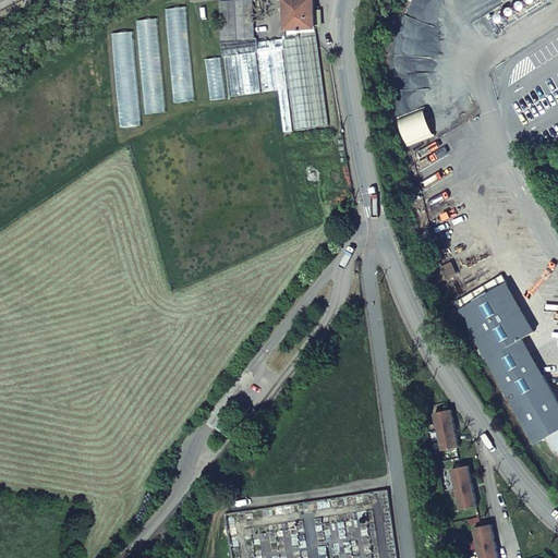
[(240,38),(238,0),(219,0),(222,39),(240,38)]
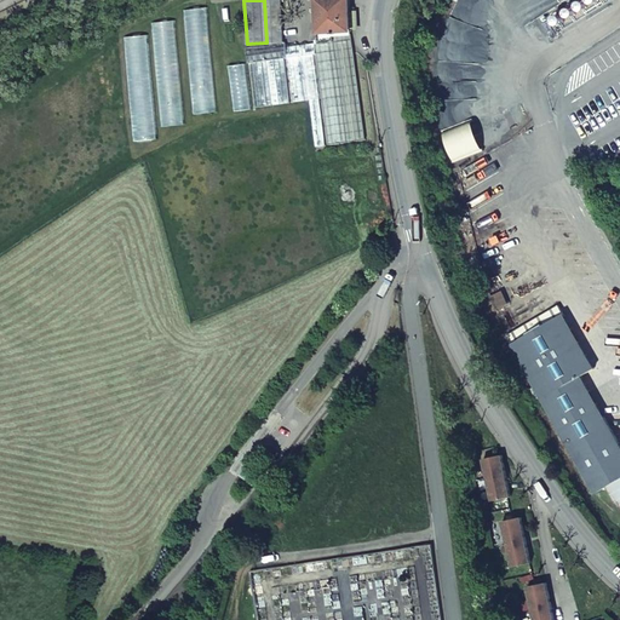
[(264,0),(267,42),(287,41),(283,0),(264,0)]
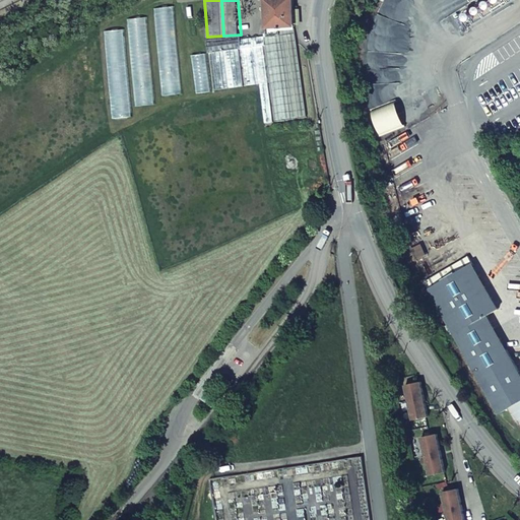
[(281,36),(298,34),(294,0),(265,0),(269,38),(281,36)]
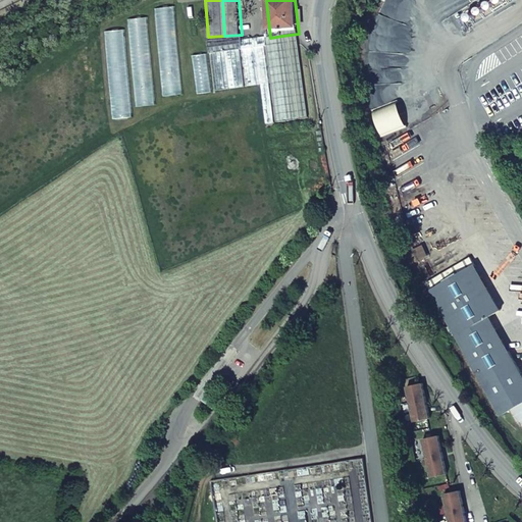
[(174,6),(154,8),(162,96),(184,94),(174,6)]
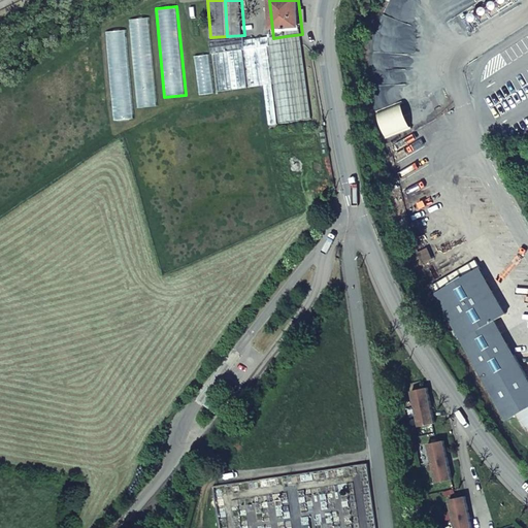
[(138,107),(158,105),(149,18),(130,20),(138,107)]
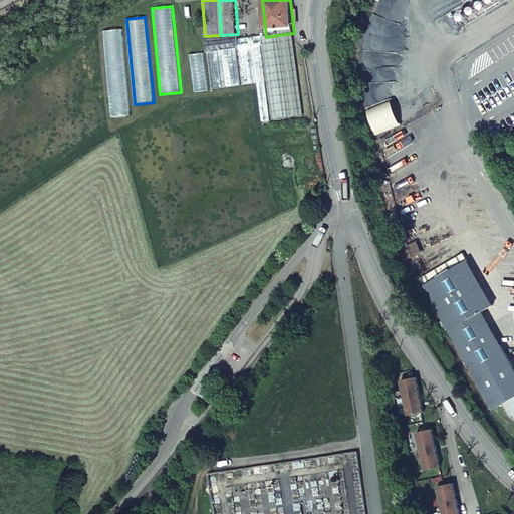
[(122,28),(102,30),(110,116),(131,114),(122,28)]
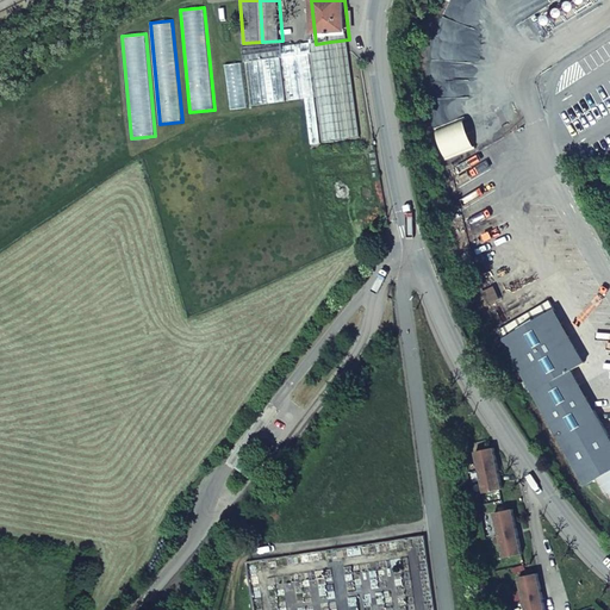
[(344,138),(363,137),(349,39),(330,42),(344,138)]
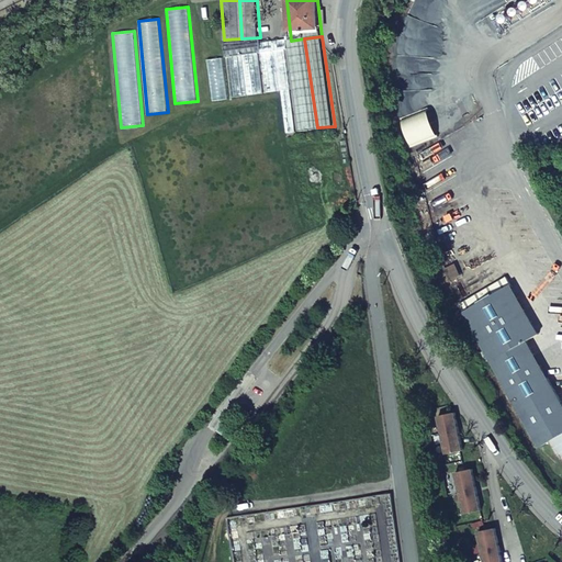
[(224,40),(226,57),(244,55),(260,53),(262,53),(260,37),(242,38),(224,40)]
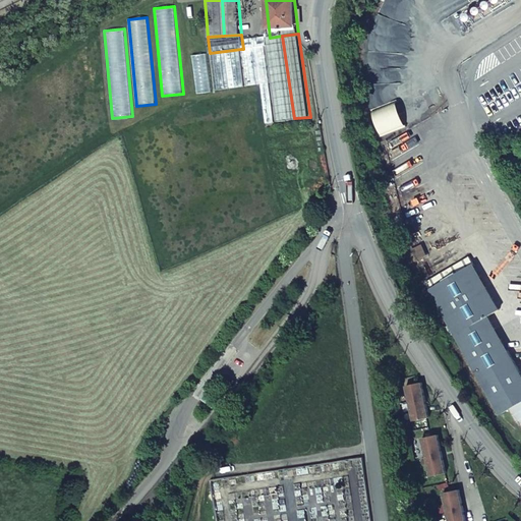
[(277,121),(294,118),(282,36),(270,38),(264,39),(265,45),(271,82),(277,121)]
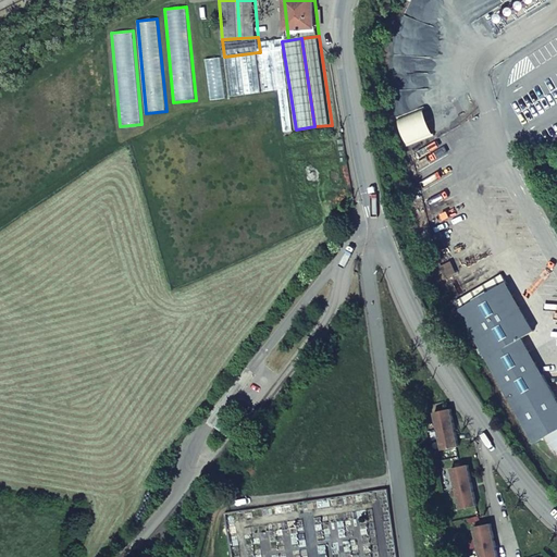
[(279,89),(289,88),(283,48),(260,52),(258,52),(263,91),(279,89)]
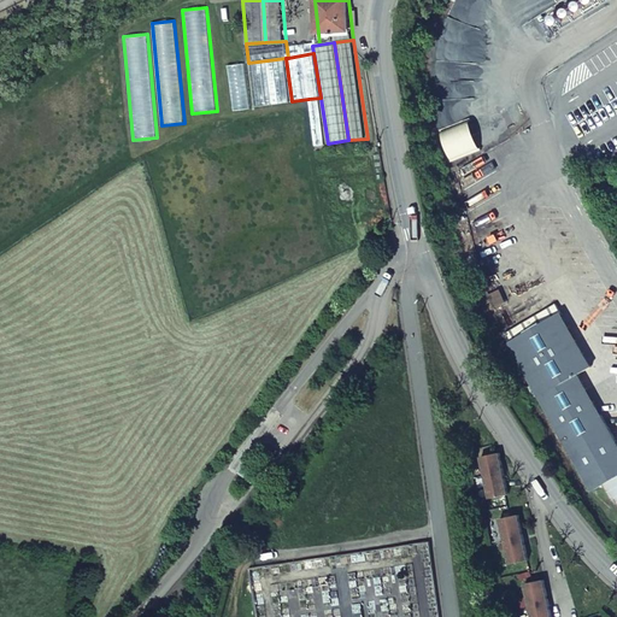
[(272,104),(292,101),(286,58),(268,60),(272,104)]
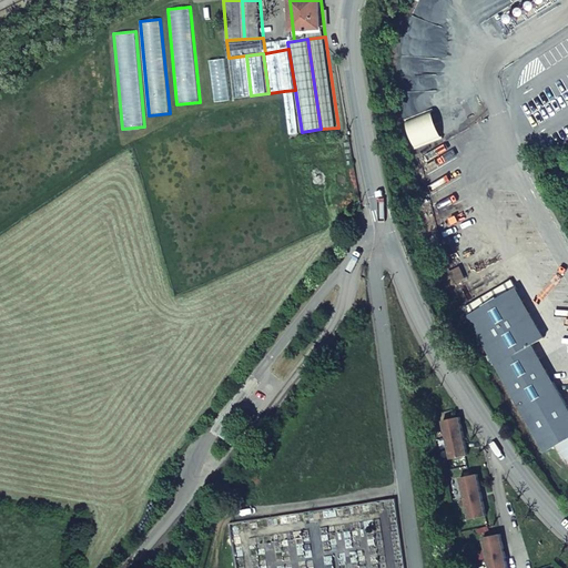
[(251,95),(246,56),(229,58),(234,99),(251,95)]
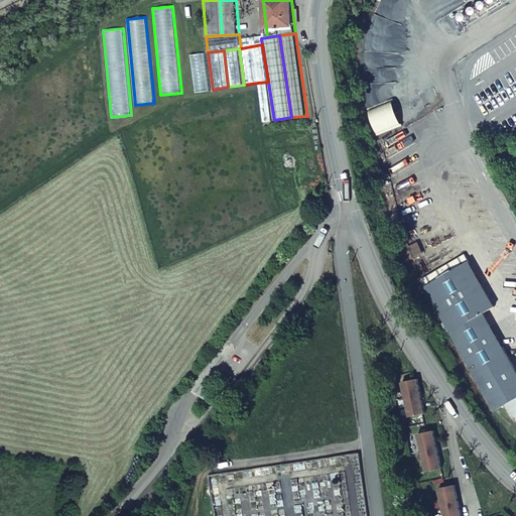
[(211,91),(205,52),(189,54),(195,93),(211,91)]
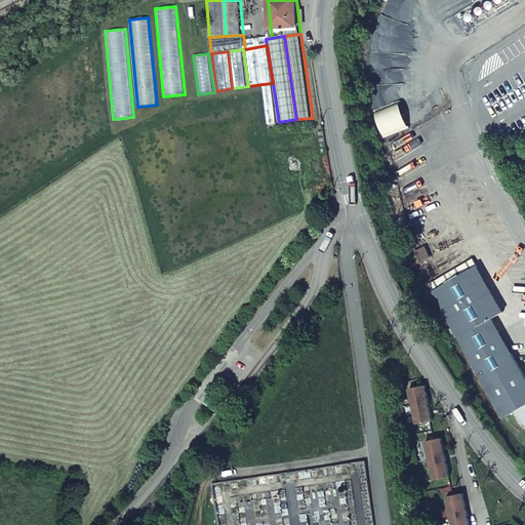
[(268,124),(279,122),(273,83),(263,84),(268,124)]
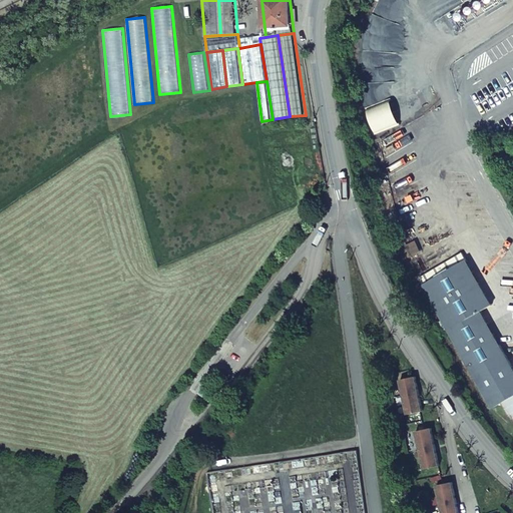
[(512,365),(481,307),(493,300),(469,257),(423,282),(491,403),(500,398),(507,412),(509,411),(512,417),(512,365)]
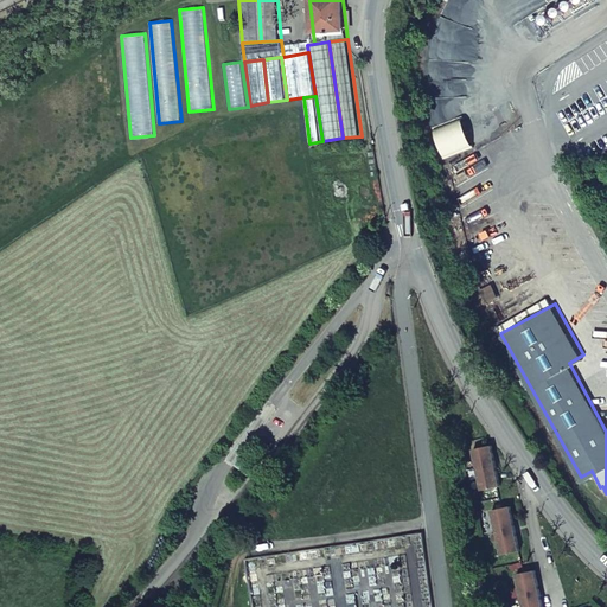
[(498,485),(491,445),(472,448),(479,489),(498,485)]
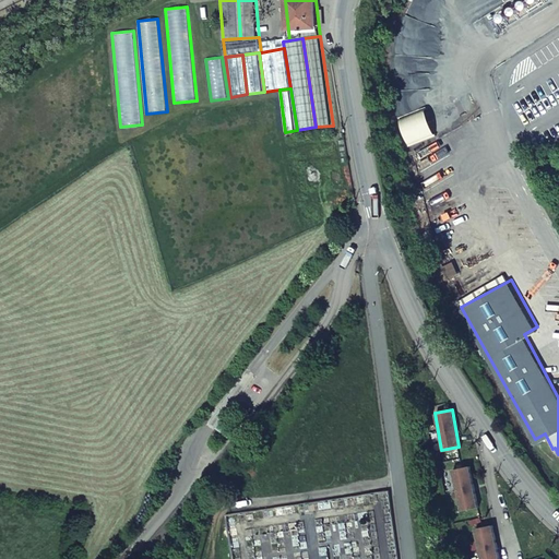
[(452,468),(460,510),(477,507),(468,465),(452,468)]
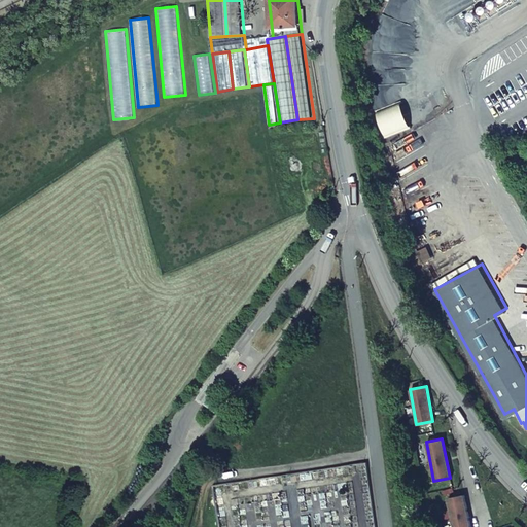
[(448,497),(454,526),(471,526),(464,494),(448,497)]
